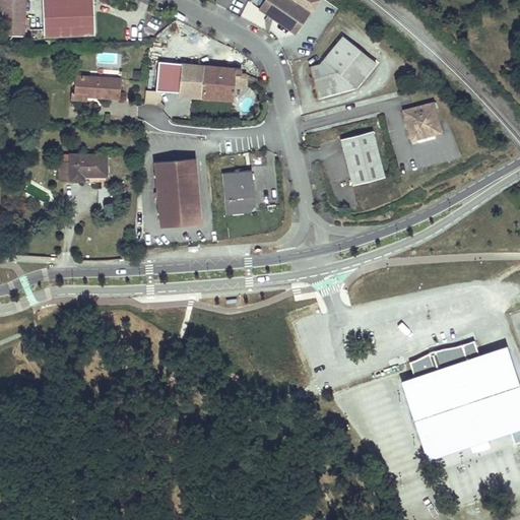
[(26,0),(1,0),(0,22),(0,34),(25,35),(26,0)]
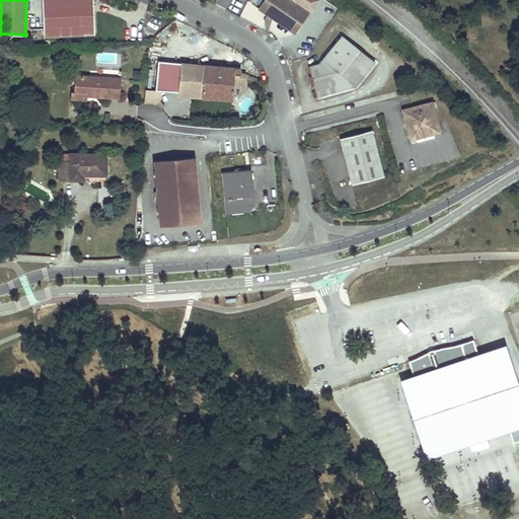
[(68,34),(65,0),(43,0),(45,35),(68,34)]
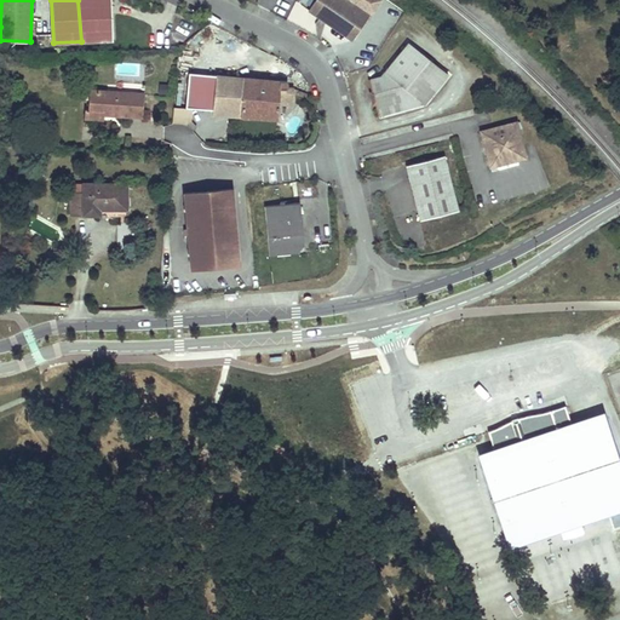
[(114,40),(112,0),(78,0),(81,41),(114,40)]
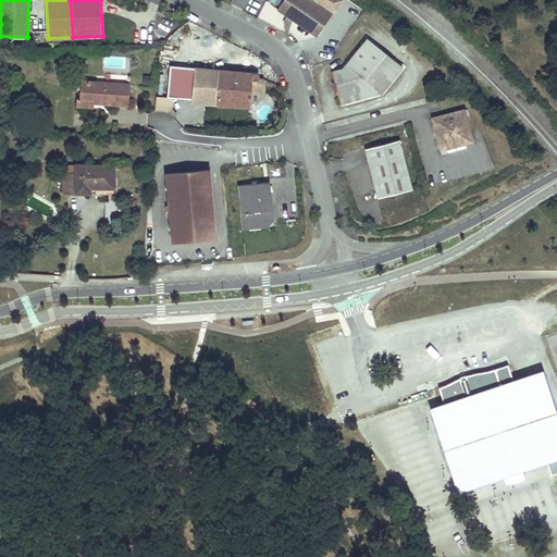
[(331,12),(311,0),(280,0),(280,1),(283,3),(277,11),(286,16),(287,14),(292,16),(291,20),(314,36),(331,12)]
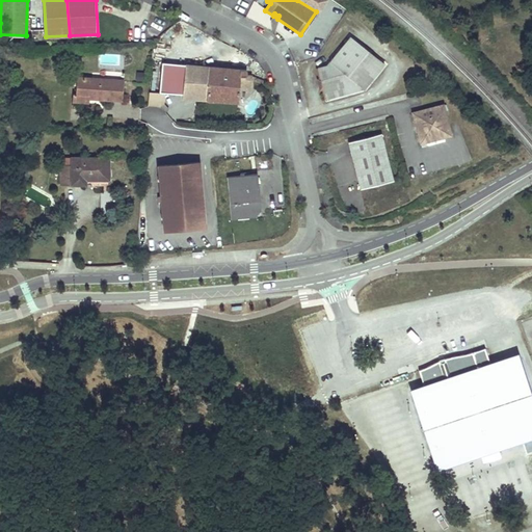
[(365,91),(386,67),(350,38),(327,68),(319,70),(327,101),(365,91)]
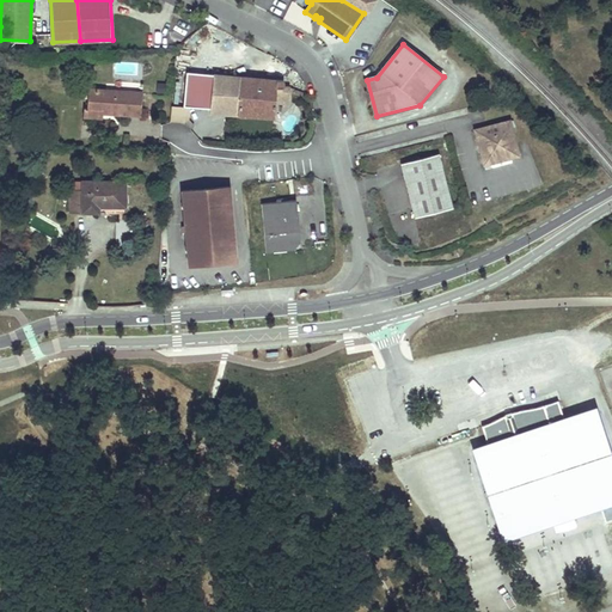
[(210,110),(210,115),(274,120),(275,101),(289,102),(291,86),(283,86),(283,80),(276,80),(214,75),(213,77),(188,74),(185,108),(171,106),(171,121),(189,122),(190,108),(210,110)]
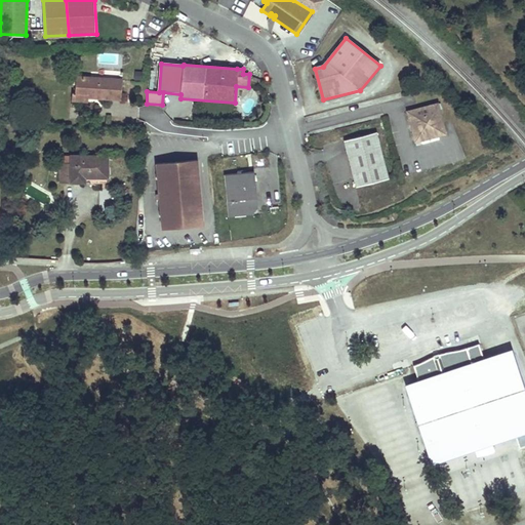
[(323,99),(315,69),(314,69),(316,79),(314,80),(317,90),(319,89),(321,101),(323,99)]
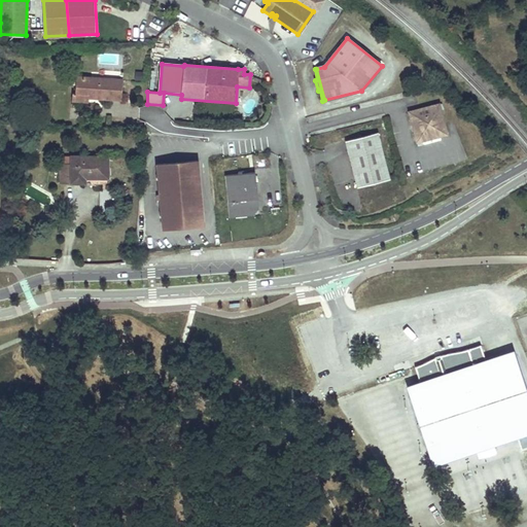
[(72,100),(80,101),(88,102),(89,97),(89,95),(93,96),(93,98),(121,100),(123,80),(77,76),(75,93),(72,93),(72,100)]
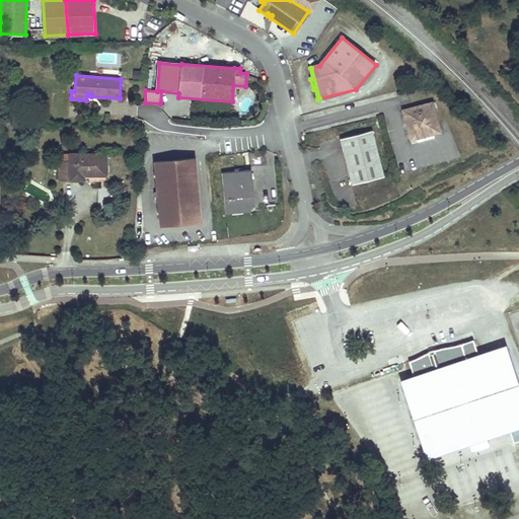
[(442,135),(434,102),(406,109),(408,115),(402,116),(410,143),(442,135)]
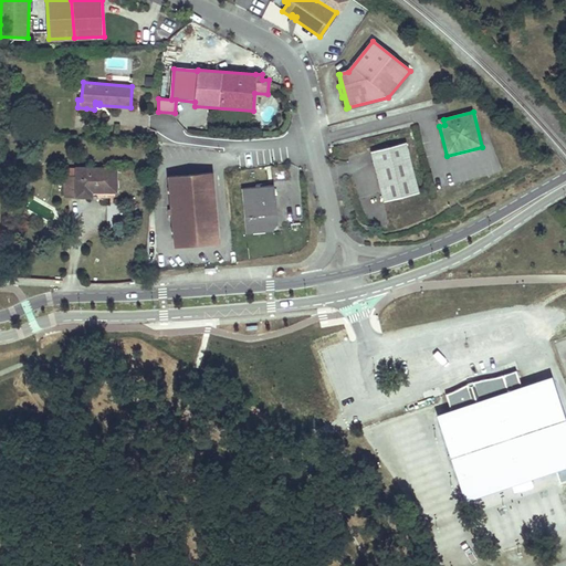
[(420,195),(407,144),(370,153),(384,203),(420,195)]
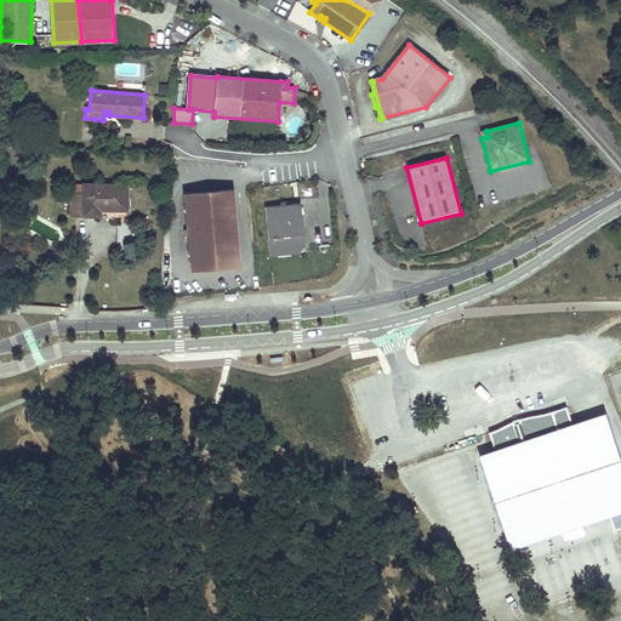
[(127,186),(84,184),(84,194),(81,194),(73,194),(72,194),(72,215),(100,215),(100,209),(127,210),(127,186)]
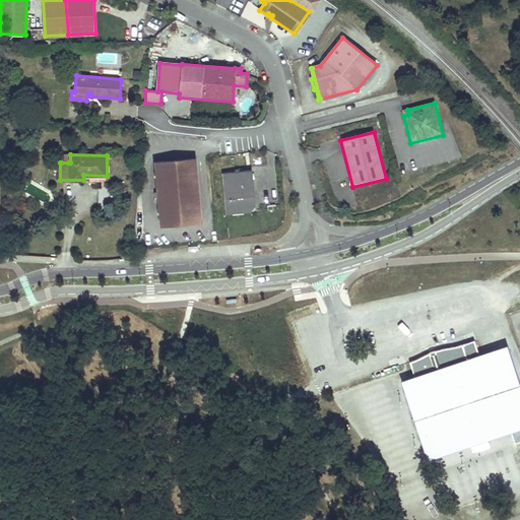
[(197,159),(155,163),(160,226),(202,223),(197,159)]
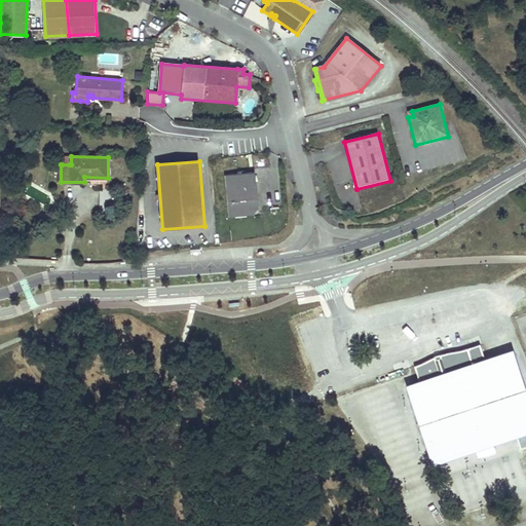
[(258,200),(255,174),(225,177),(229,219),(253,217),(259,210),(258,200)]
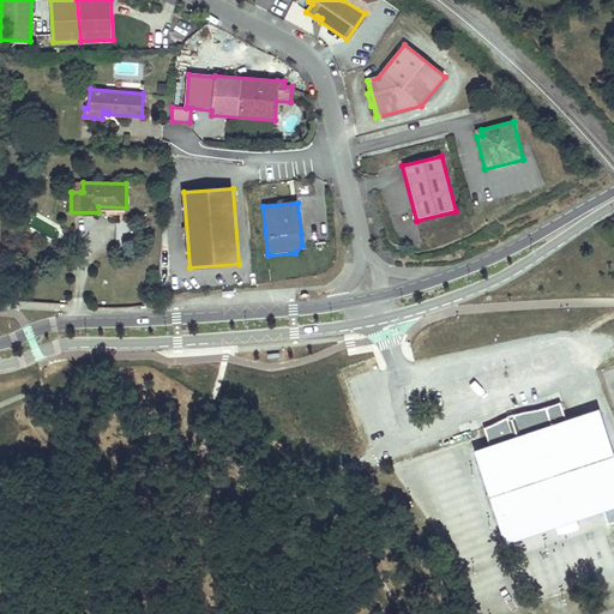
[(126,208),(98,206),(98,212),(98,216),(126,217),(126,208)]
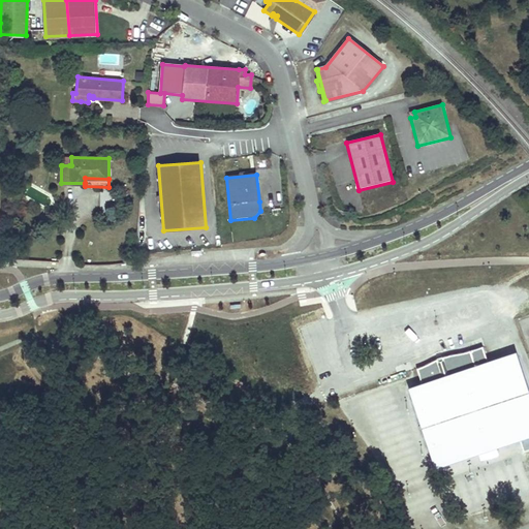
[(423,386),(411,391),(435,462),(528,430),(528,402),(515,356),(489,365),(483,346),(471,349),(471,350),(471,351),(470,350),(441,356),(443,363),(438,365),(436,358),(426,364),(416,367),(423,386)]
